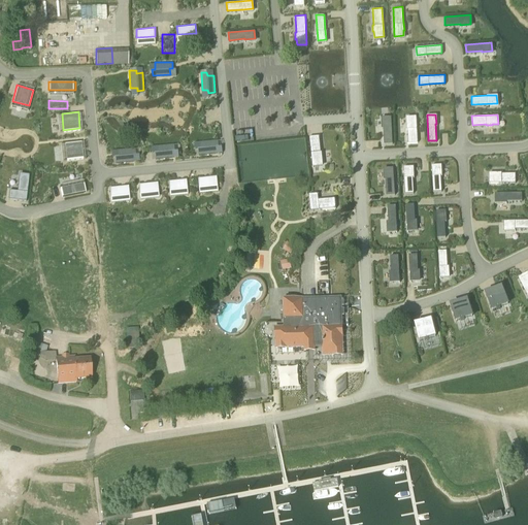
[(391,116),(382,117),(383,127),(384,127),(384,142),(392,142),(391,116)]
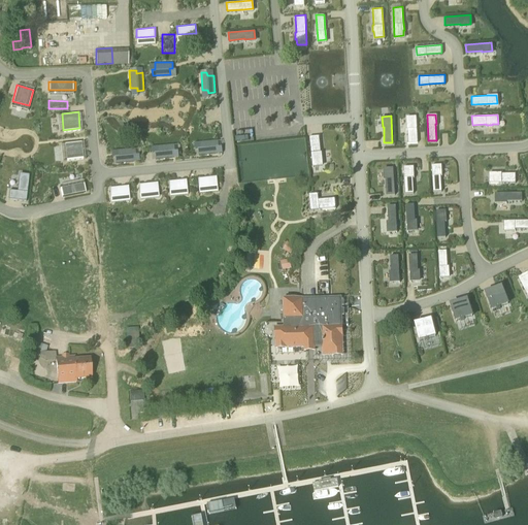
[(407,122),(406,122),(406,128),(407,128),(408,141),(418,140),(416,116),(407,117),(407,122)]
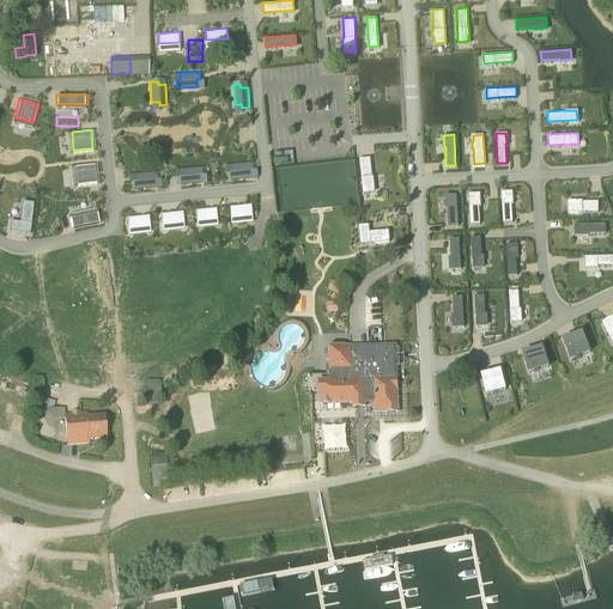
[(370,156),(359,157),(363,190),(374,189),(372,183),(374,182),(372,175),(370,156)]
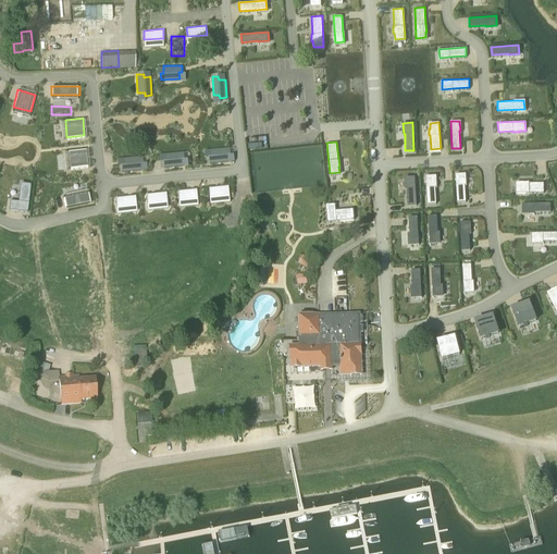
[(212,155),(209,155),(210,161),(229,160),(227,154),(231,154),(230,146),(211,148),(212,155)]
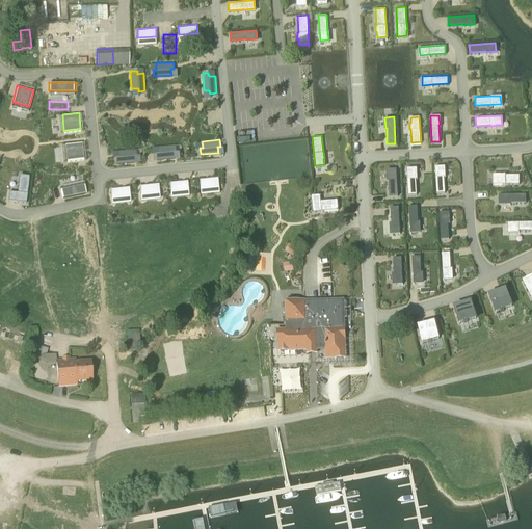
[(82,141),(65,143),(67,160),(83,158),(82,141)]
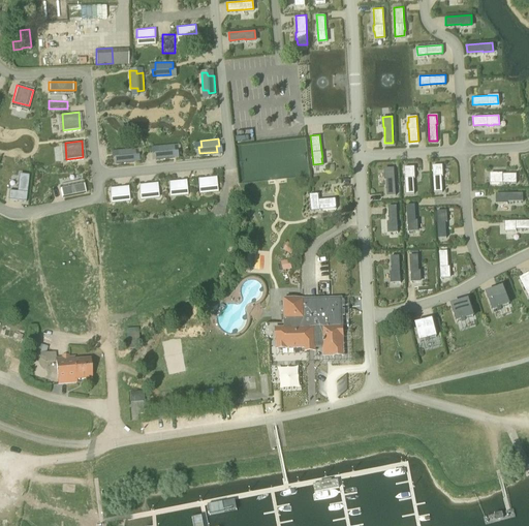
[(158,151),(155,151),(155,157),(173,156),(173,150),(176,150),(175,143),(157,145),(158,151)]
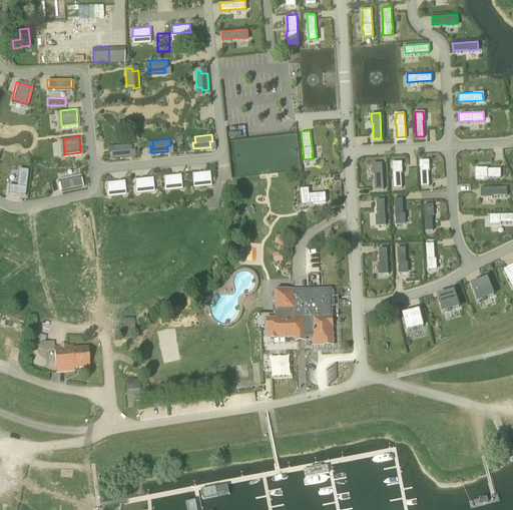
[(115,150),(112,150),(112,156),(129,155),(129,149),(131,149),(131,142),(114,144),(115,150)]
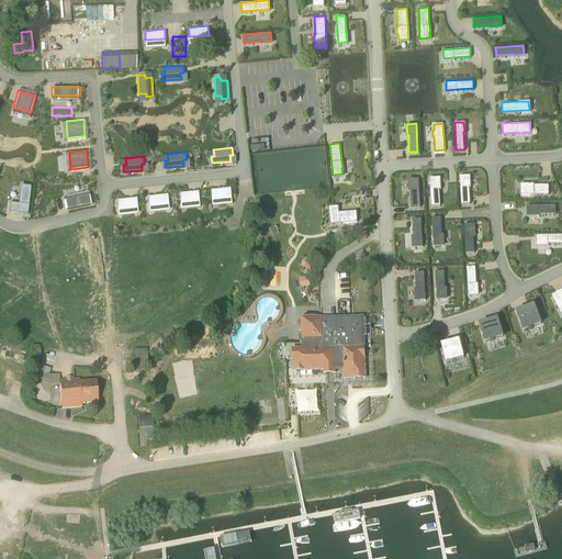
[(469,175),(460,176),(461,202),(470,202),(469,186),(470,186),(469,175)]
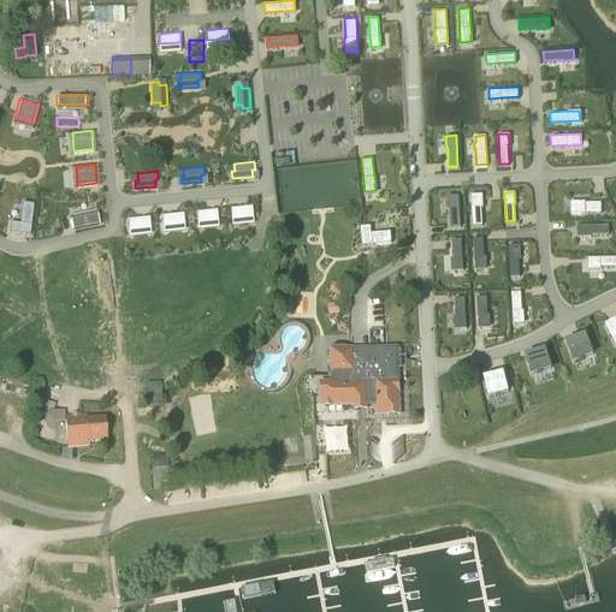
[(481,194),(471,194),(473,224),(483,224),(481,205),(481,194)]
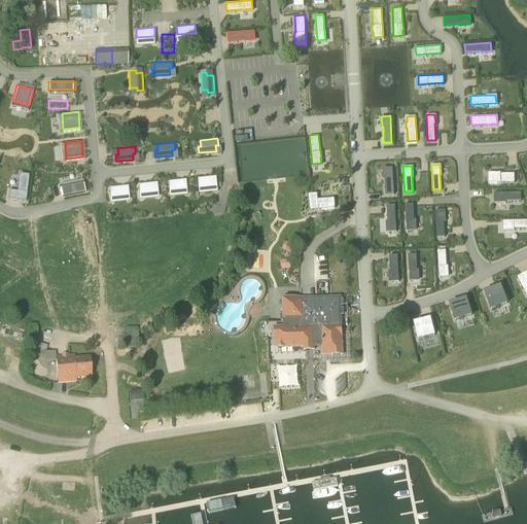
[(392,167),(383,167),(384,177),(385,177),(385,194),(394,193),(392,167)]
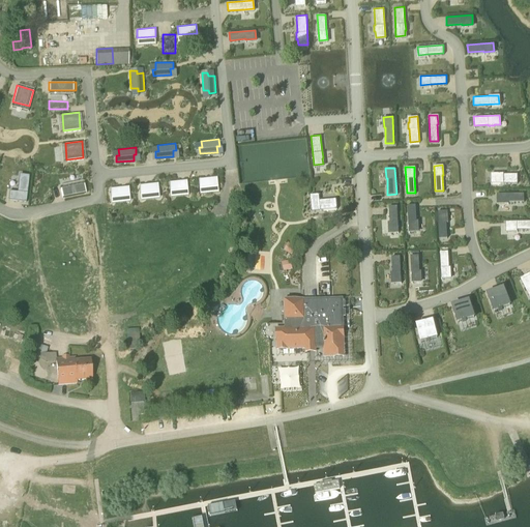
[(504,172),(491,172),(491,182),(518,182),(517,173),(504,173),(504,172)]
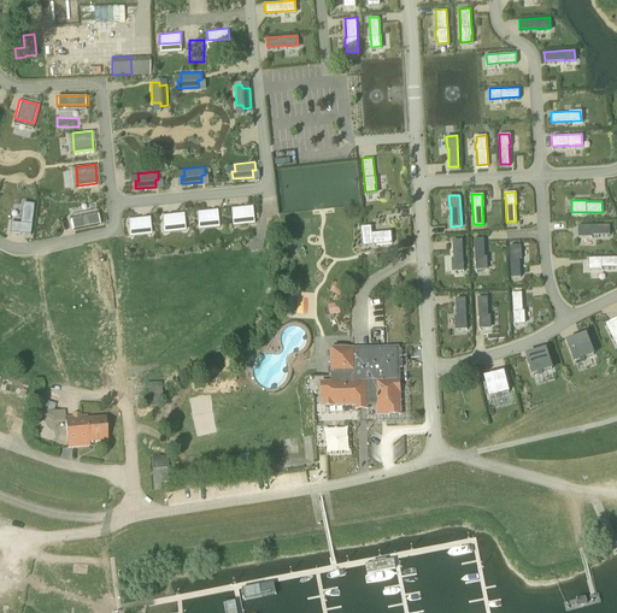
[(23,201),(21,222),(11,220),(10,230),(30,233),(34,202),(23,201)]
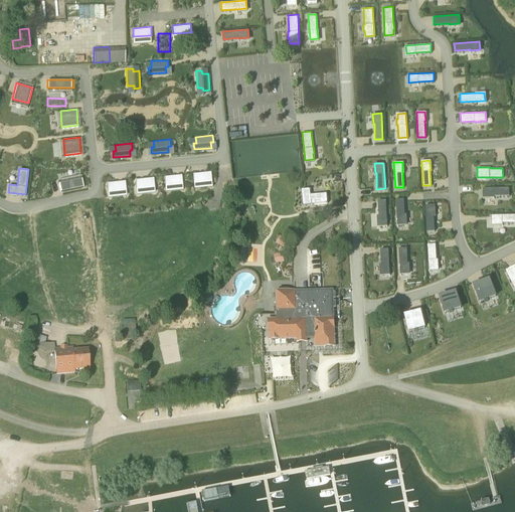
[(211,170),(193,172),(194,181),(212,179),(211,170)]
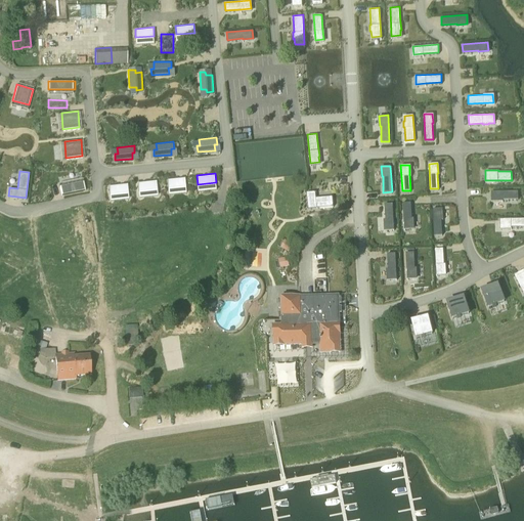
[(185,176),(167,178),(168,187),(186,185),(185,176)]
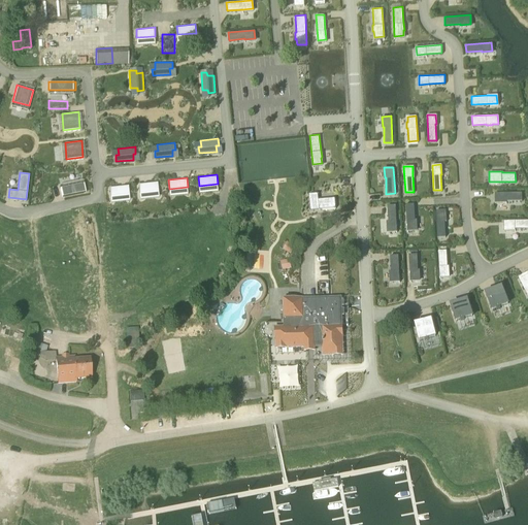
[(157,181),(138,183),(139,192),(158,190),(157,181)]
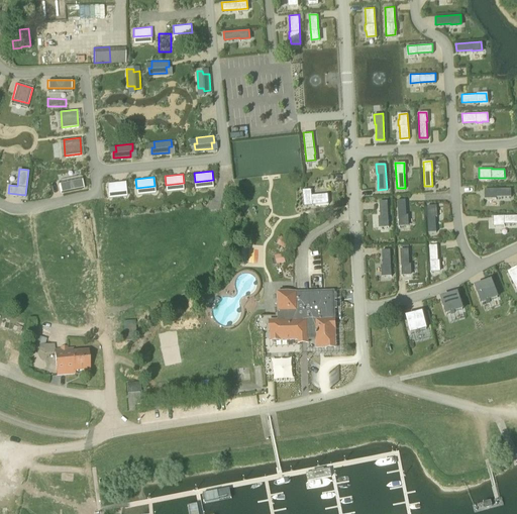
[(84,186),(82,178),(59,183),(61,191),(84,186)]
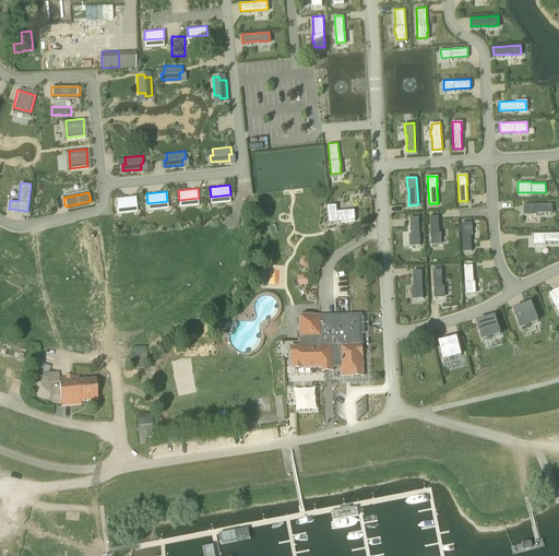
[(135,194),(116,197),(117,206),(137,204),(135,194)]
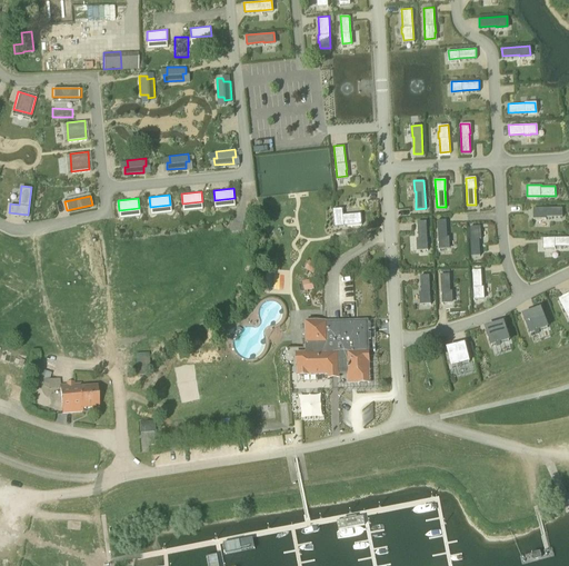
[(342,207),(332,208),(335,226),(360,224),(359,214),(352,215),(352,214),(348,214),(348,215),(342,215),(342,207)]
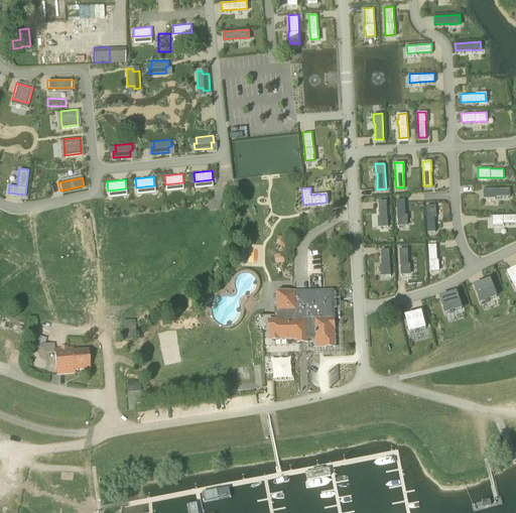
[(510,187),(485,187),(485,197),(495,196),(510,196),(510,187)]
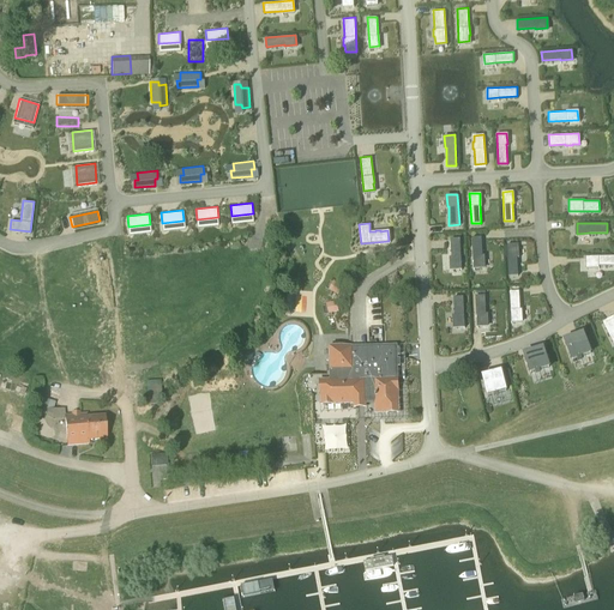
[(451,255),(451,267),(462,266),(459,236),(450,237),(451,255)]
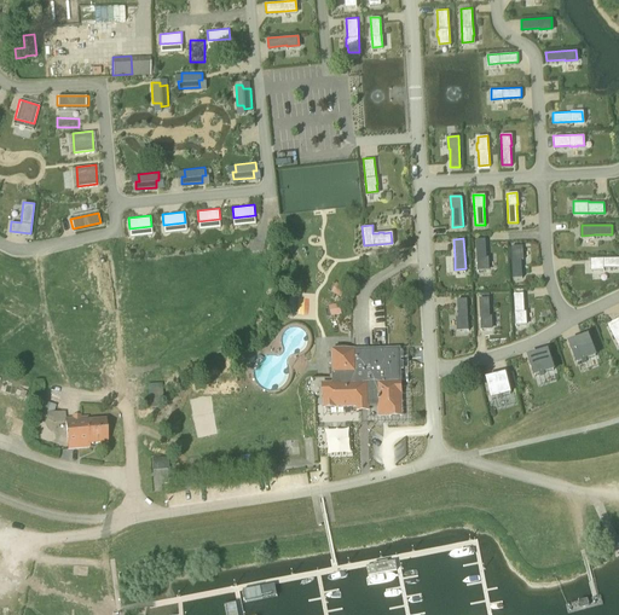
[(485,238),(475,238),(478,268),(489,268),(487,256),(486,256),(485,238)]
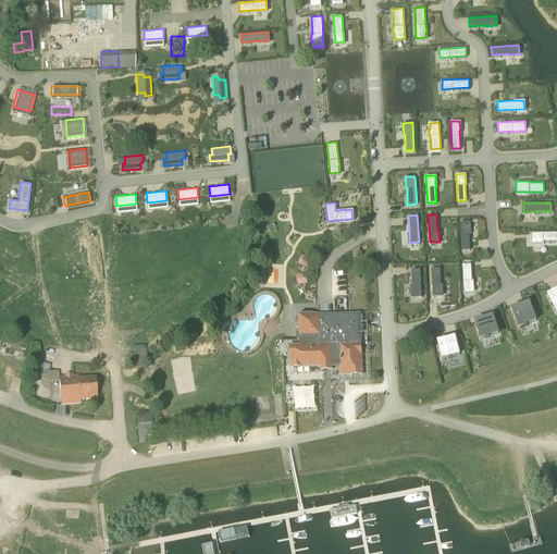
[(469,221),(460,222),(461,249),(470,248),(469,232),(470,232),(469,221)]
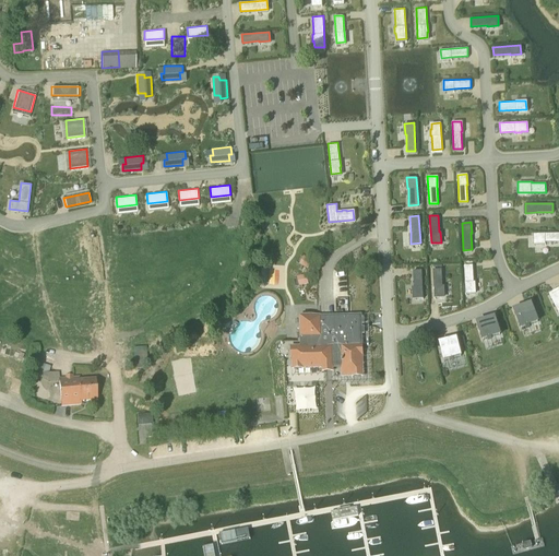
[(558,232),(534,233),(535,241),(545,241),(558,240),(558,232)]
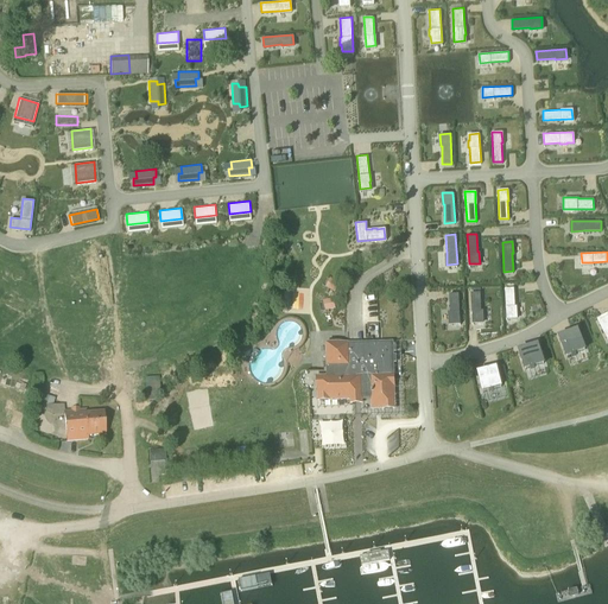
[(226,283),(240,281),(240,275),(254,275),(254,269),(226,271),(226,283)]
